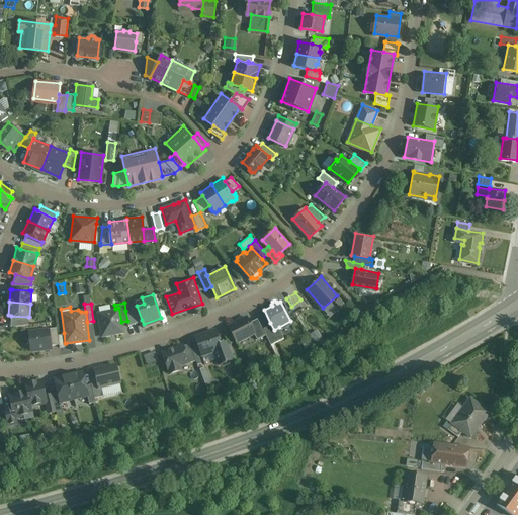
[(137,307),(125,311),(127,321),(128,325),(142,320),(137,307)]
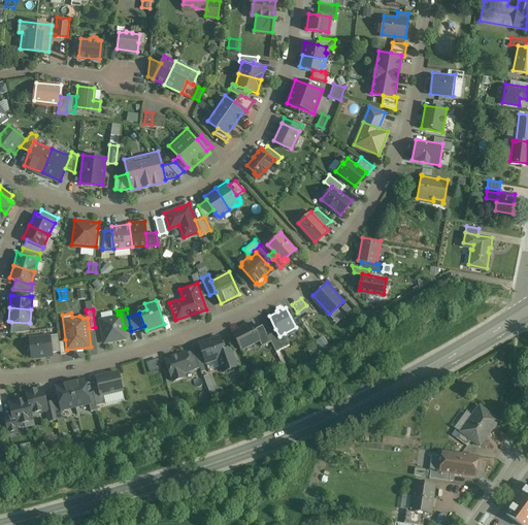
[(118,315),(100,318),(104,341),(126,337),(124,328),(121,314),(118,315)]
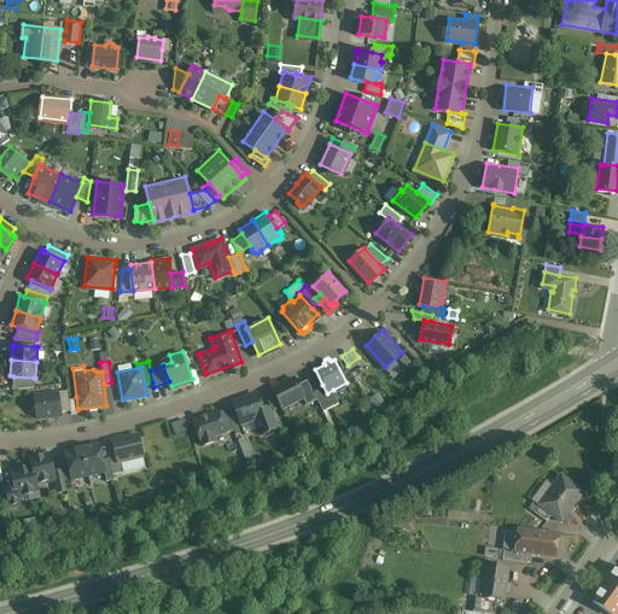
[(34,378),(13,376),(12,389),(34,385),(34,378)]
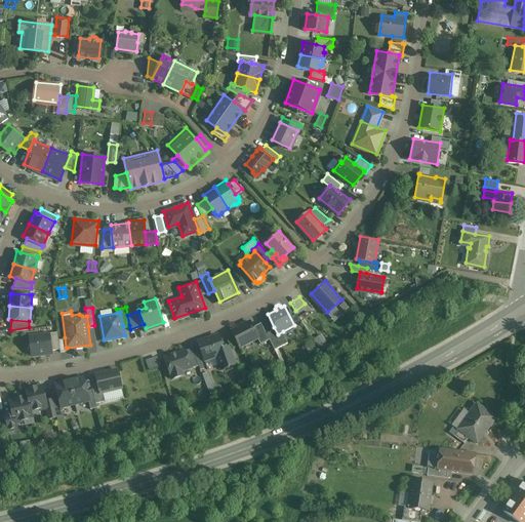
[(249,320),(232,329),(240,346),(257,336),(258,336),(252,325),(249,320)]
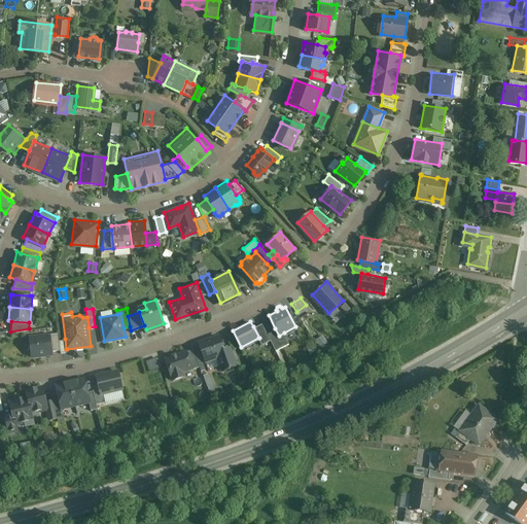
[(267,333),(261,322),(253,326),(259,338),(258,338),(261,344),(271,339),(267,333)]
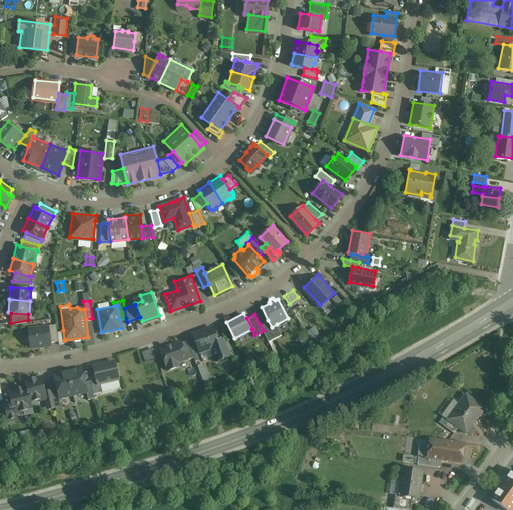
[(272,327),(268,320),(260,324),(264,330),(269,340),(281,334),(277,324),(272,327)]
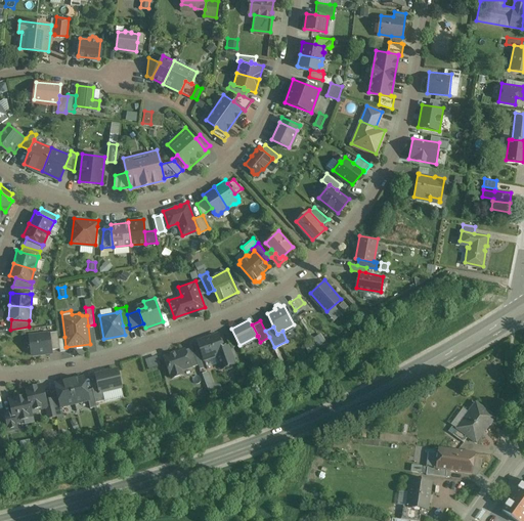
[(57,330),(48,331),(48,333),(49,333),(51,348),(59,347),(58,337),(57,330)]
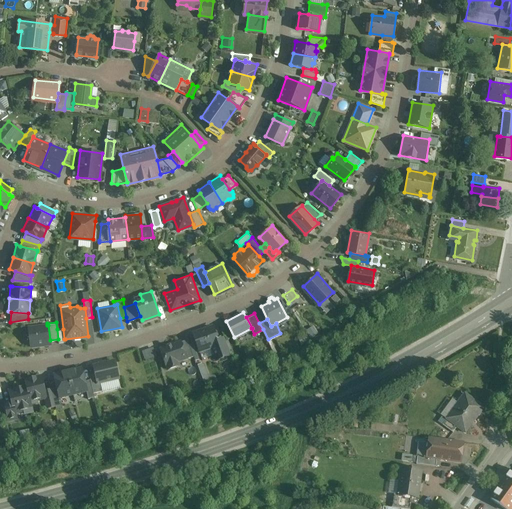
[(313,324),(307,328),(310,333),(316,329),(313,324)]
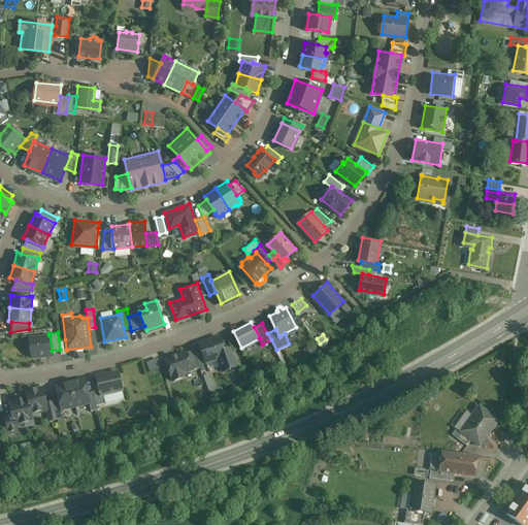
[(48,335),(30,337),(32,355),(52,353),(52,351),(50,335),(48,335)]
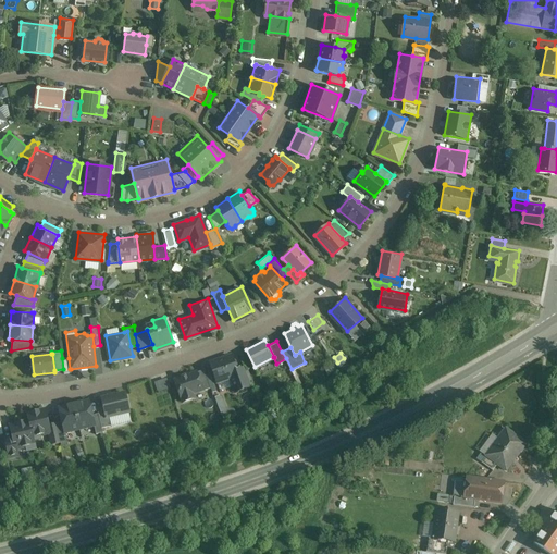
[(231,354),(210,361),(217,381),(231,376),(235,390),(243,388),(236,369),(231,354)]
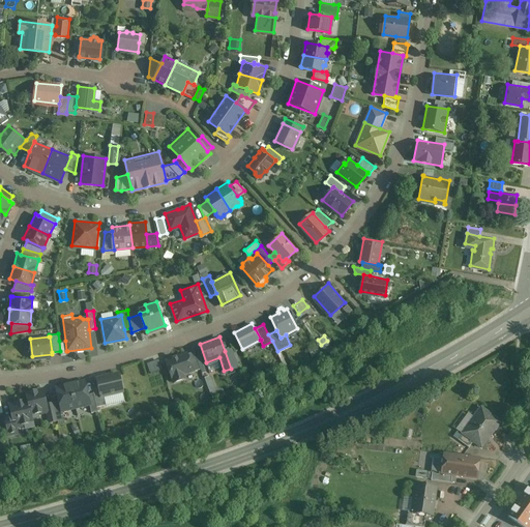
[(65,341),(59,341),(60,351),(60,353),(67,353),(67,351),(66,351),(65,341)]
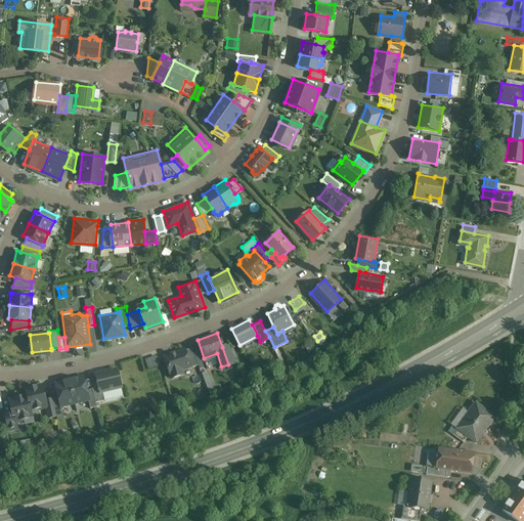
[(229,344),(222,347),(228,364),(236,361),(229,344)]
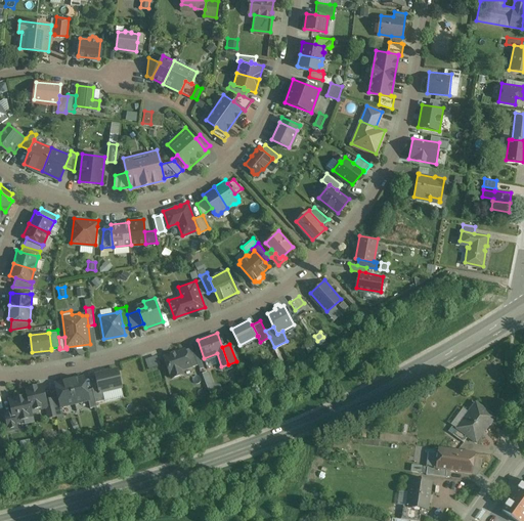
[(191,346),(184,348),(190,364),(190,365),(190,366),(198,363),(191,346)]
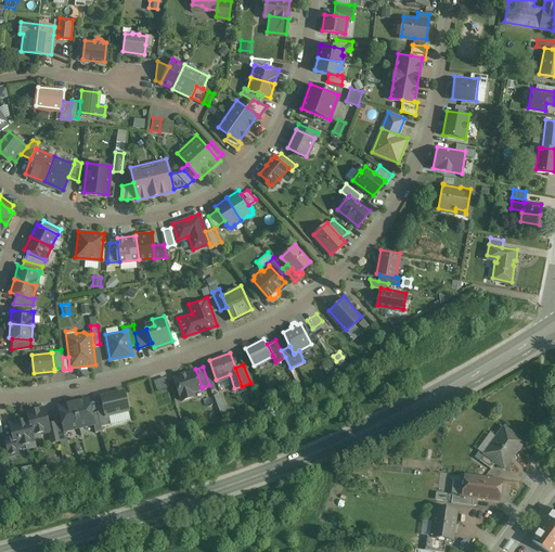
[(195,369),(188,372),(186,371),(183,372),(182,374),(175,376),(182,398),(194,394),(192,390),(202,387),(202,386),(195,369)]
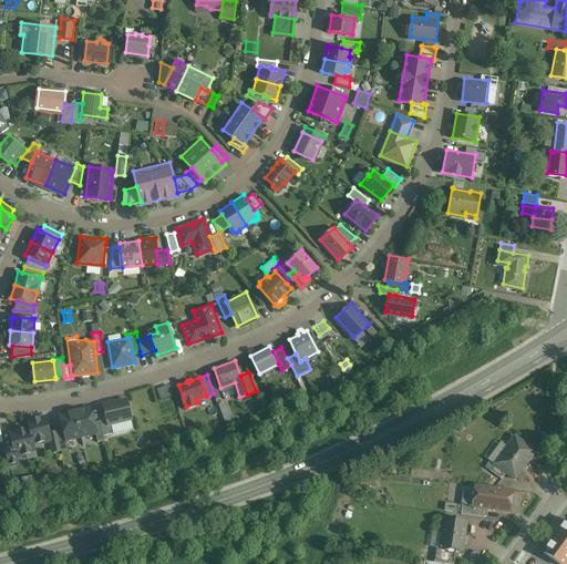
[(160,397),(173,392),(168,381),(156,387),(160,397)]
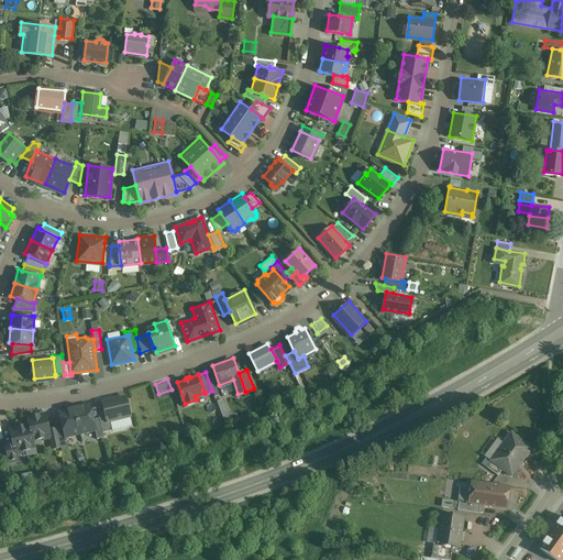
[(131,414),(127,395),(102,401),(107,419),(131,414)]
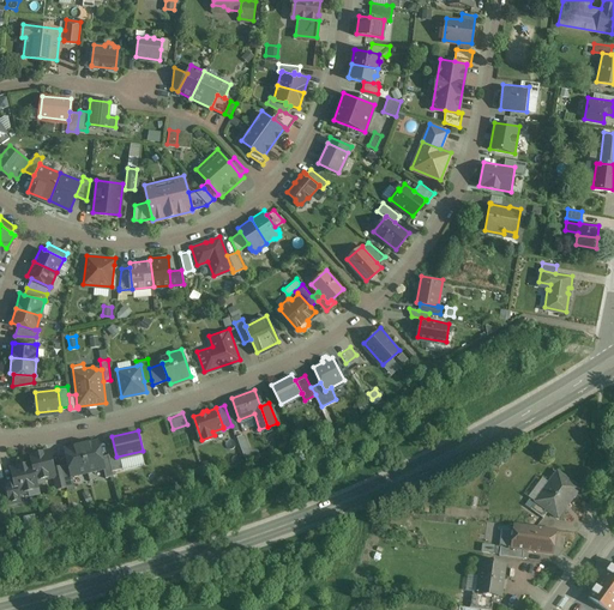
[(97,440),(82,444),(88,470),(103,466),(104,465),(101,454),(97,440)]
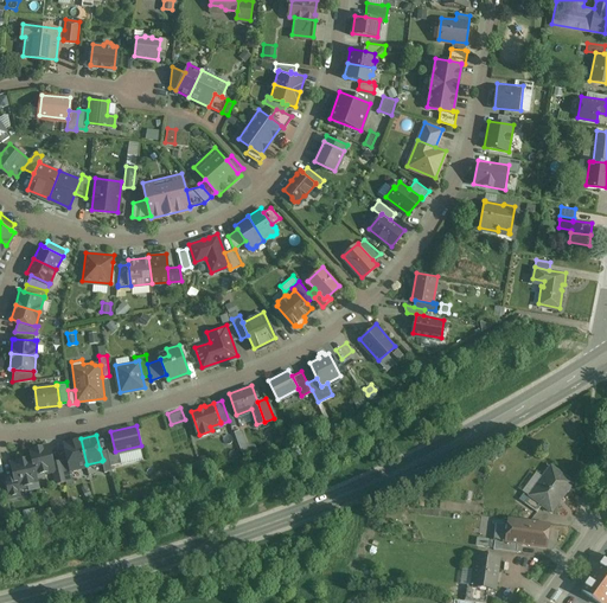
[(81,438),(64,442),(68,457),(70,468),(71,468),(87,464),(81,438)]
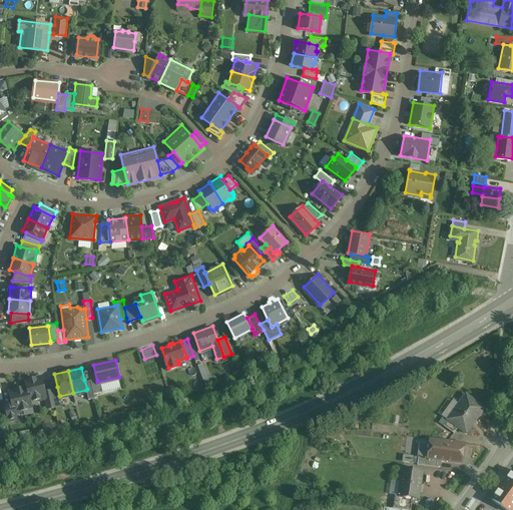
[(41,375),(25,379),(26,386),(27,386),(30,402),(31,402),(36,401),(37,399),(45,397),(46,397),(44,390),(41,375)]
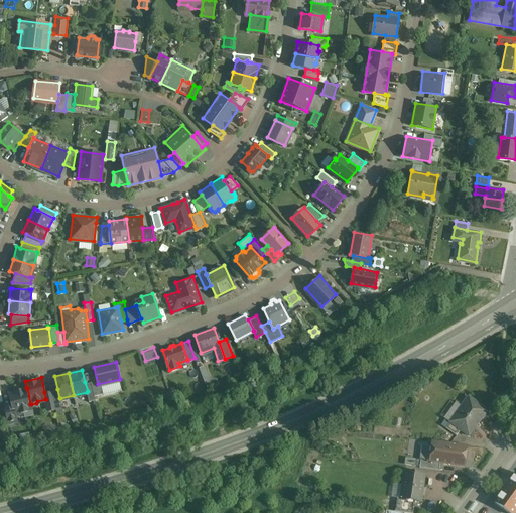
[(91,381),(85,382),(88,391),(87,392),(89,400),(95,398),(91,381)]
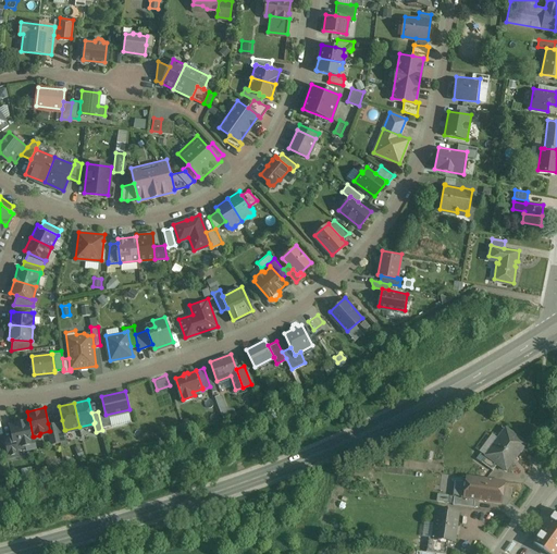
[(28,419),(10,423),(13,435),(15,446),(16,446),(26,444),(27,447),(36,445),(34,436),(33,436),(29,419),(28,419)]
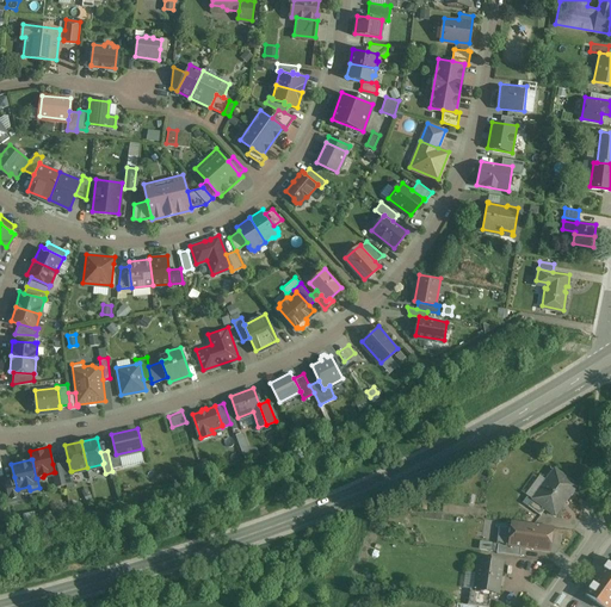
[(71,471),(68,460),(61,462),(66,482),(74,481),(72,471),(71,471)]
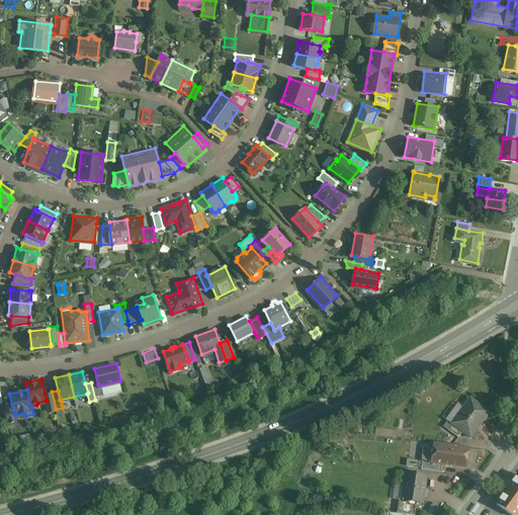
[(52,392),(45,394),(47,401),(46,401),(48,411),(56,409),(52,392)]
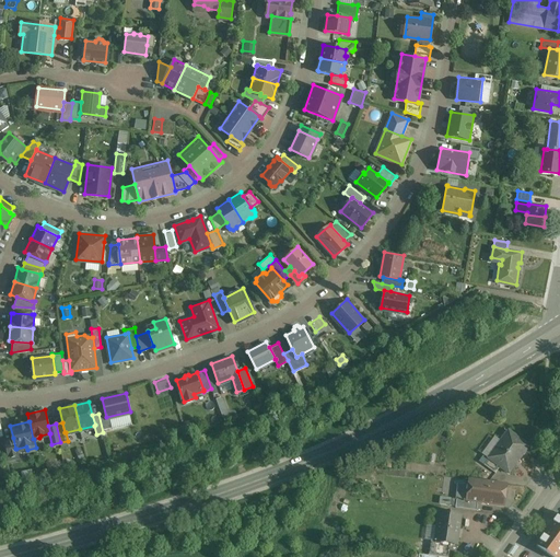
[(526,442),(509,429),(488,455),(489,456),(500,465),(509,472),(515,462),(513,460),(526,442)]
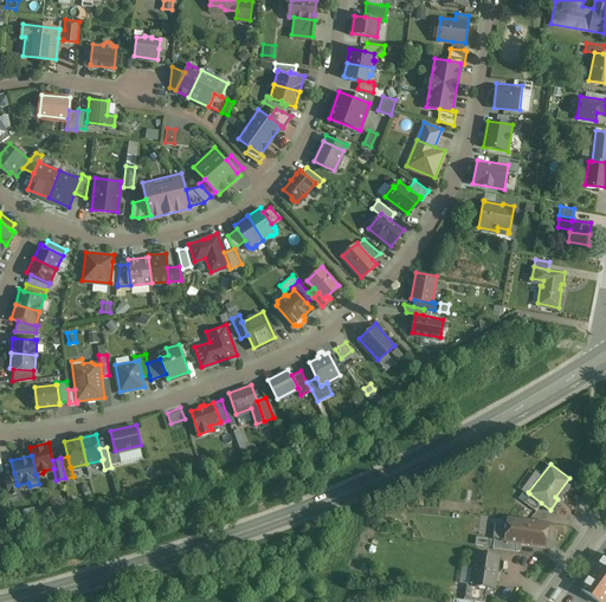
[(14,473),(5,474),(11,496),(19,493),(18,485),(17,485),(14,473)]
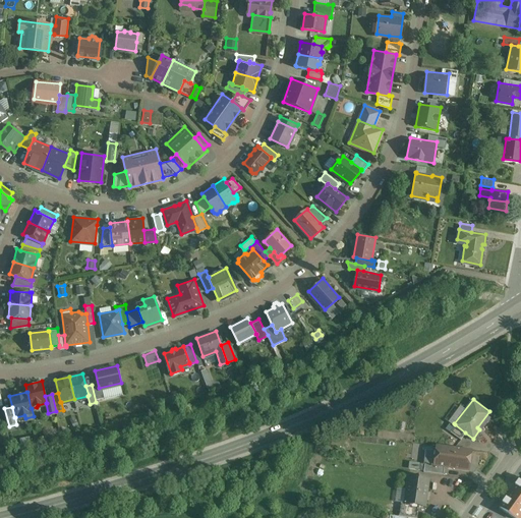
[(465,433),(455,424),(450,430),(461,438),(465,433)]
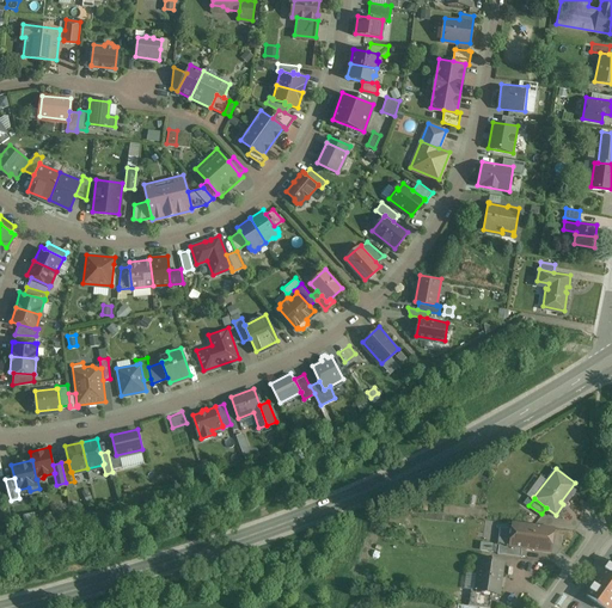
[(554,527),(508,521),(507,528),(506,530),(502,534),(499,542),(521,546),(550,550),(554,527)]
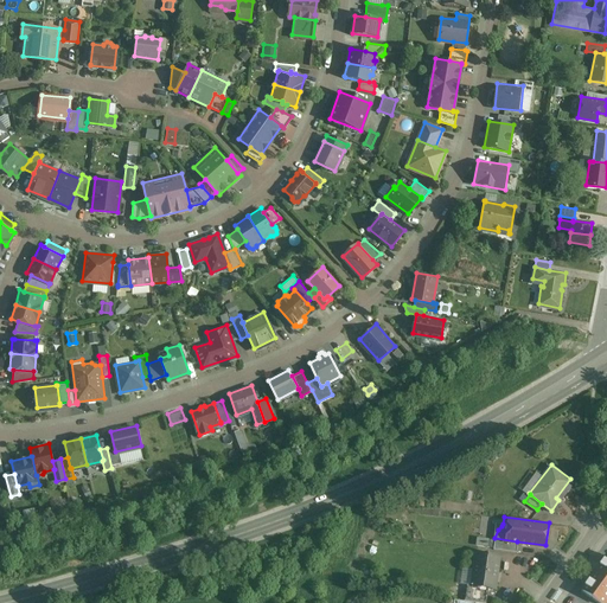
[(517,541),(494,538),(493,547),(517,551),(517,541)]
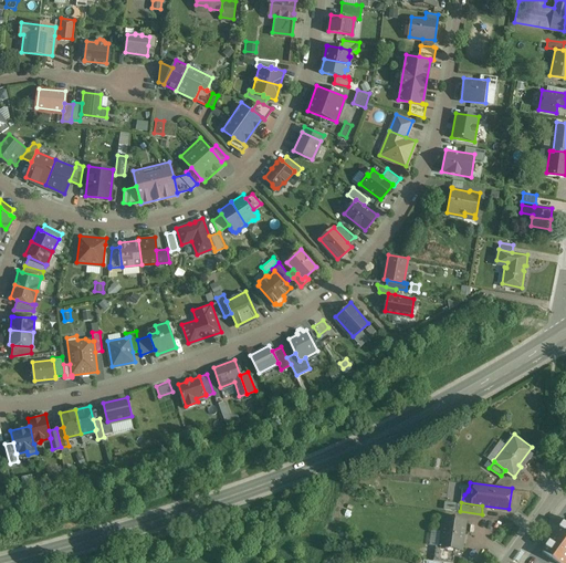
[(465,519),(444,515),(440,545),(456,548),(461,549),(465,519)]
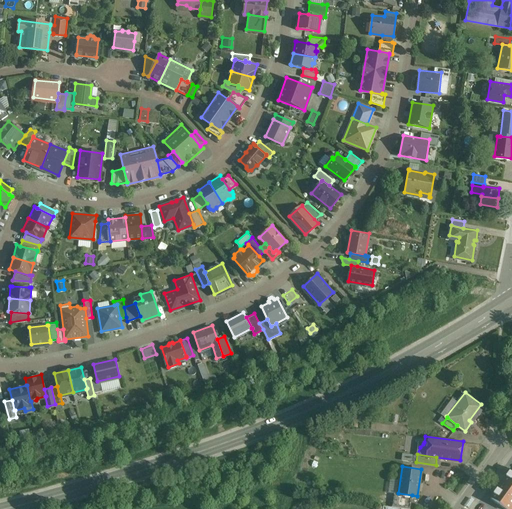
[(511,467),(503,479),(502,478),(498,484),(499,485),(491,497),(507,508),(509,508),(511,506),(511,467)]
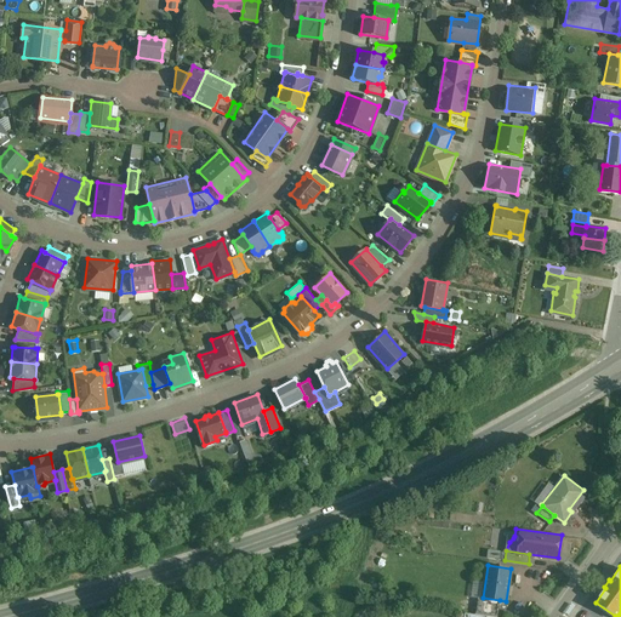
[(500,600),(483,598),(477,596),(476,613),(497,616),(500,600)]
